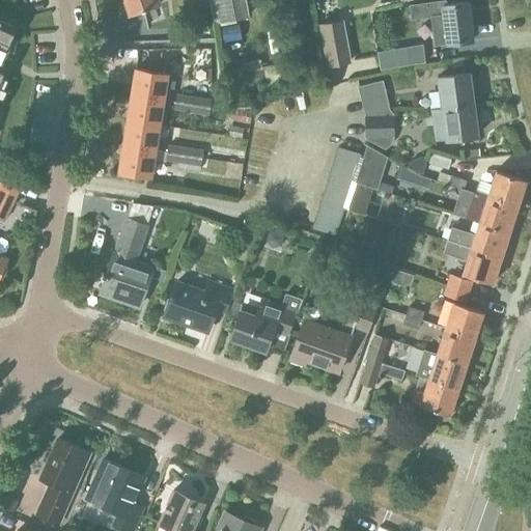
[(123,0),(129,14),(160,2),(158,0),(123,0)]
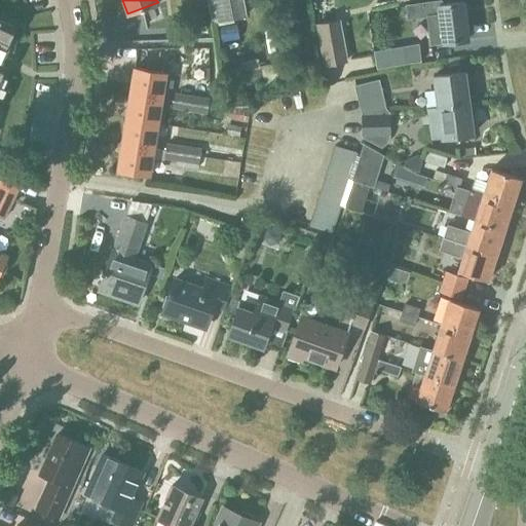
[(208,0),(213,24),(249,16),(245,0),(208,0)]
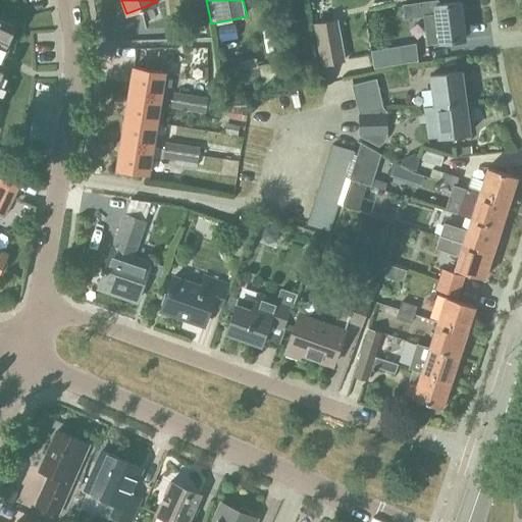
[(423,16),(427,44),(465,39),(460,2),(438,4),(437,0),(436,0),(416,2),(418,16),(423,16)]
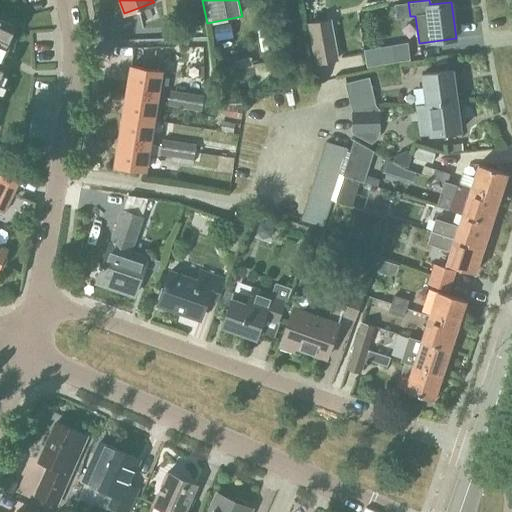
[(0,74),(5,64),(2,62),(5,55),(12,59),(17,38),(10,35),(14,26),(0,19),(0,74)]
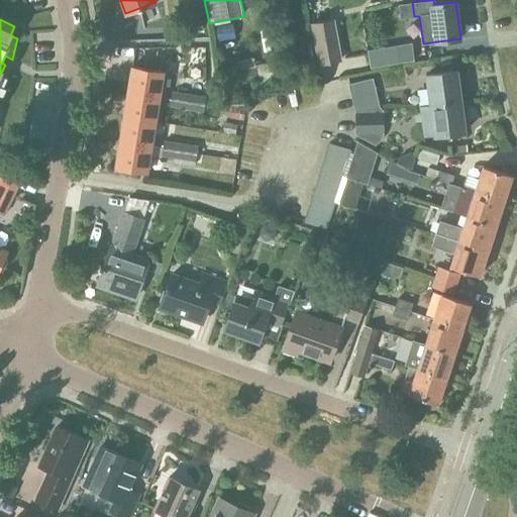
[(312,23),(320,66),(343,61),(335,19),(312,23)]
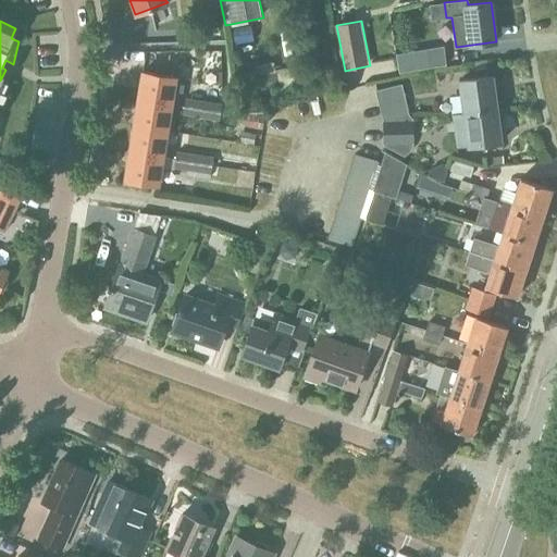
[(399,72),(447,65),(444,46),(397,53),(399,72)]
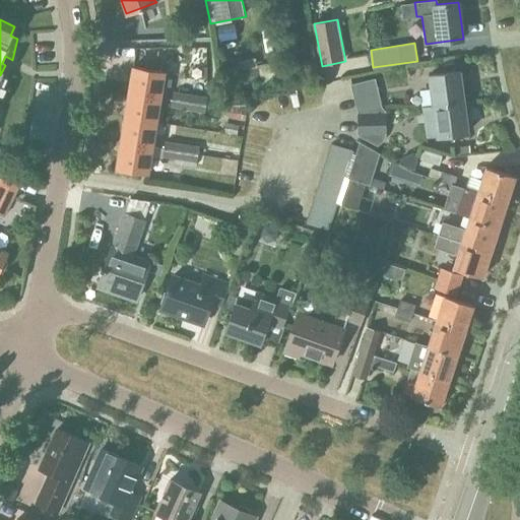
[(198,79),(198,49),(158,49),(158,69),(174,70),(174,79),(198,79)]
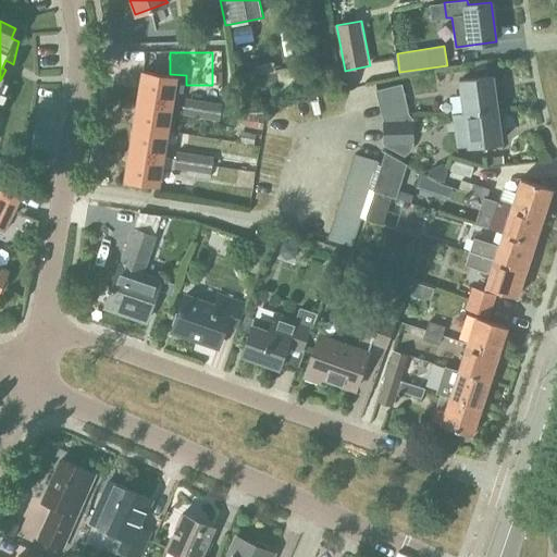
[(137,99),(171,104),(175,77),(141,72),(137,99)]
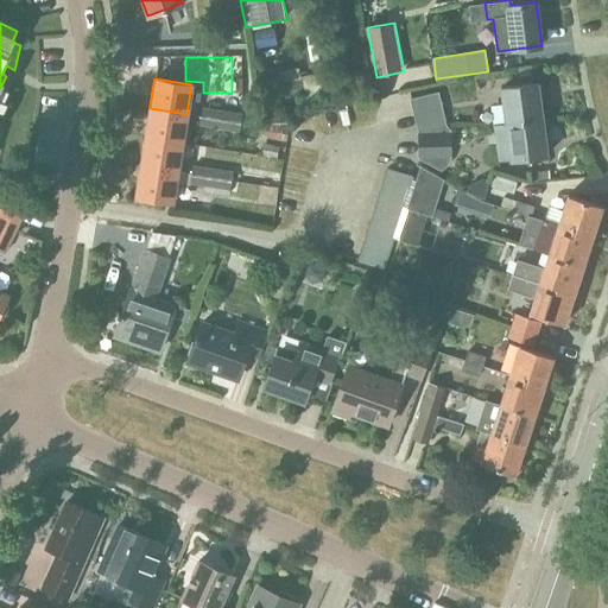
[(506,122),(506,126),(543,121),(537,83),(501,88),(506,122)]
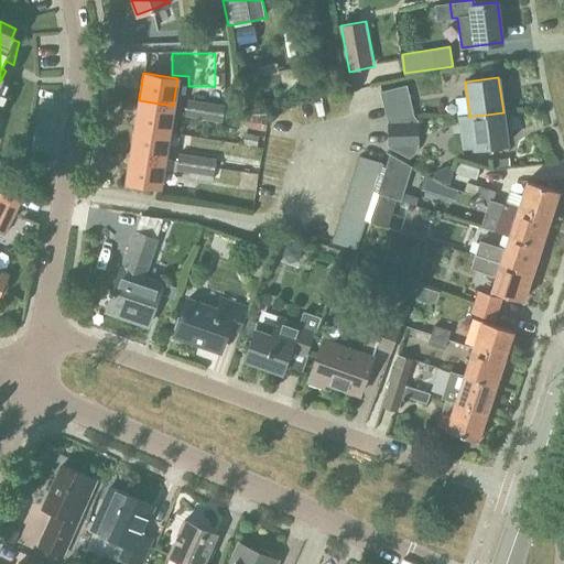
[(414,119),(407,85),(380,91),(388,122),(388,125),(414,119)]
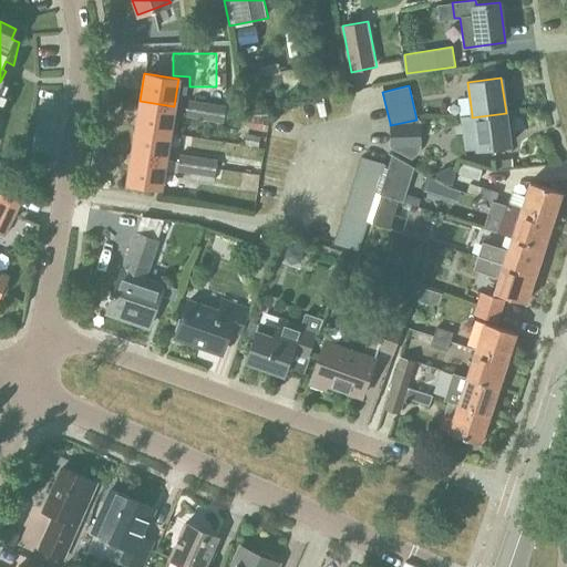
[(188,109),(187,117),(206,120),(208,103),(189,100),(188,109)]
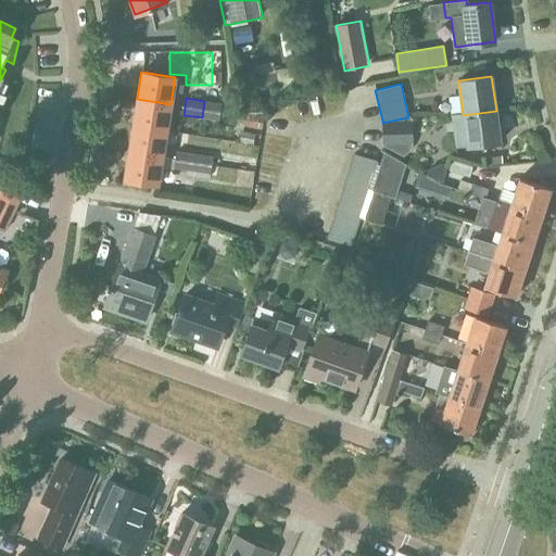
[(166,130),(171,104),(137,99),(134,125),(166,130)]
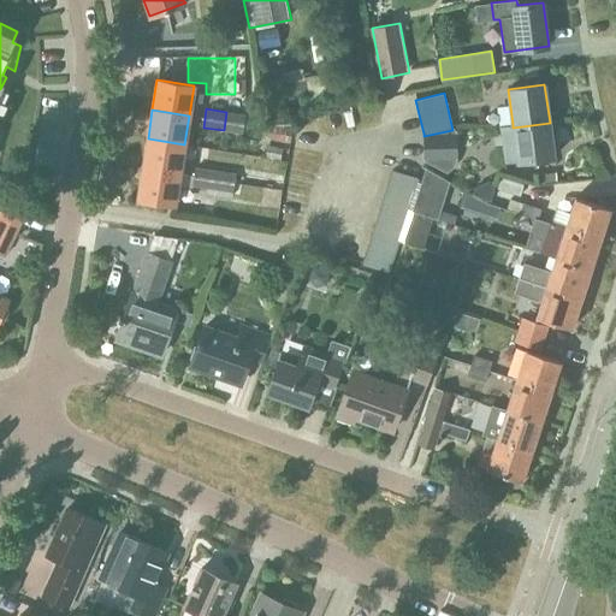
[(226,112),(224,130),(244,134),(246,124),(247,114),(226,112)]
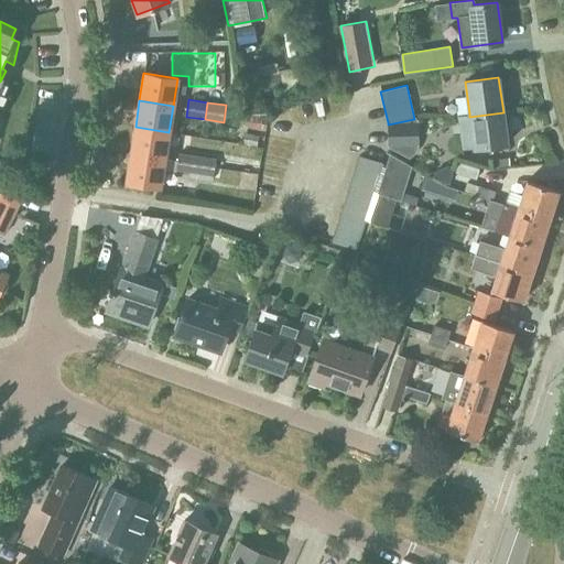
[(445,112),(429,111),(429,129),(444,129),(445,112)]
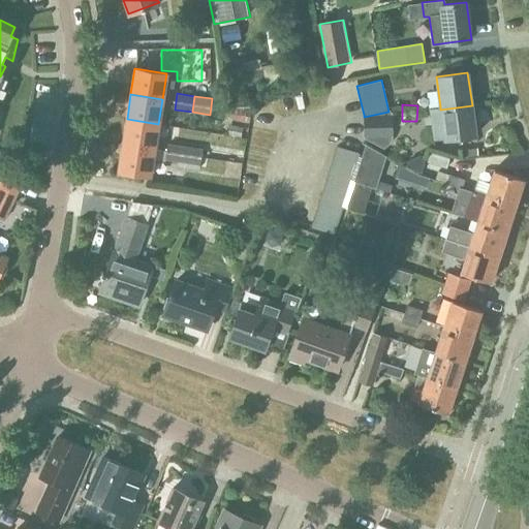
[(475,134),(472,105),(440,110),(430,112),(431,125),(442,123),(444,138),(475,134)]
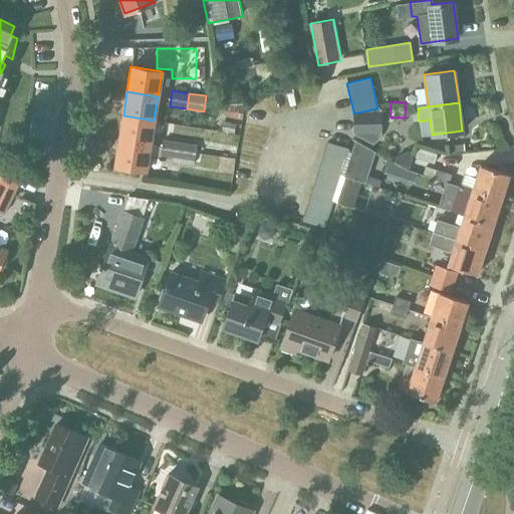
[(377,108),(353,113),(353,134),(372,144),(378,140),(381,132),(381,111),(378,111),(377,108)]
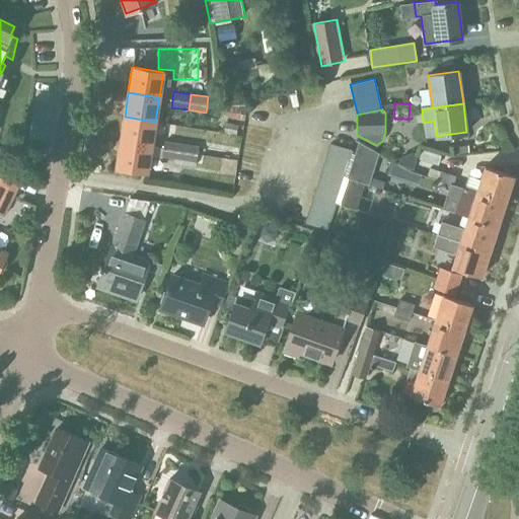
[(152,139),(155,122),(125,117),(121,142),(151,147),(163,149),(164,141),(152,139)]
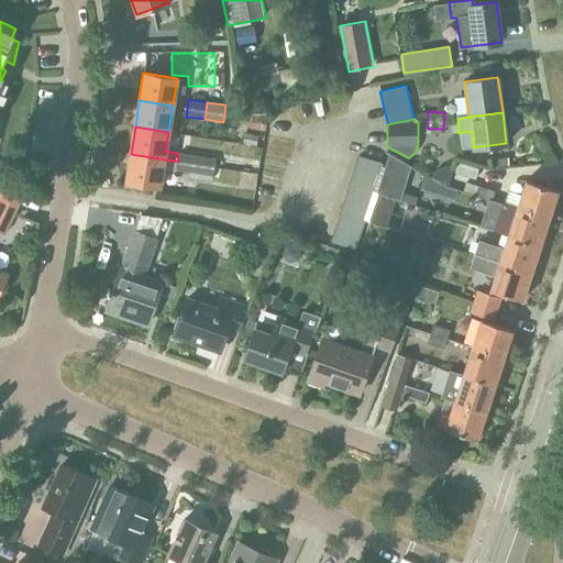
[(478,170),(492,181),(506,163),(493,152),(478,170)]
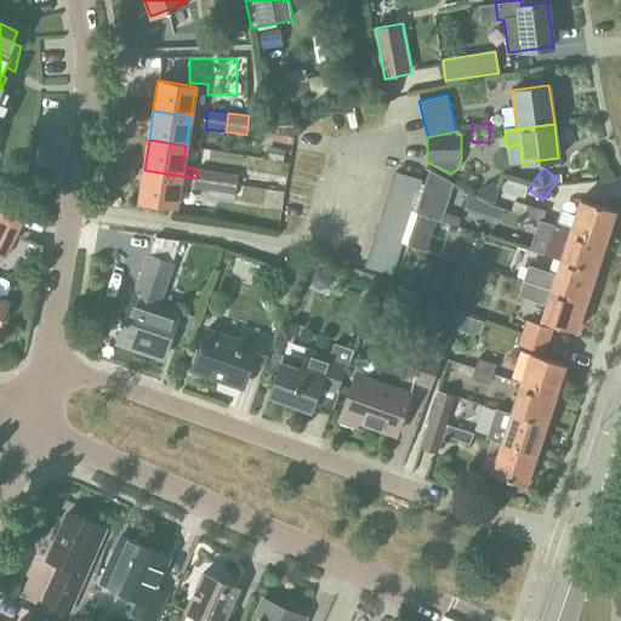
[(214,191),(217,171),(197,169),(195,178),(193,188),(214,191)]
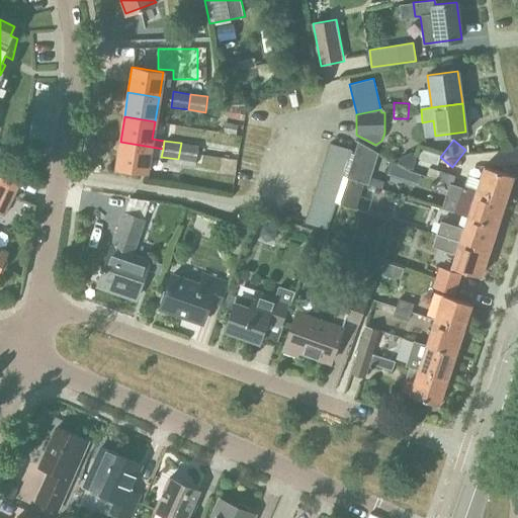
[(147,172),(151,147),(120,142),(116,167),(147,172)]
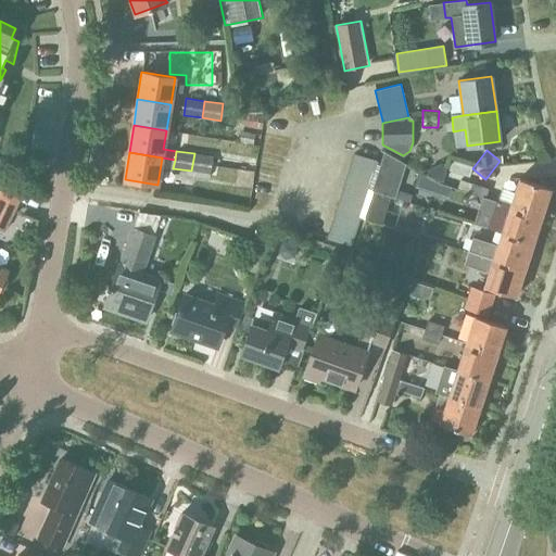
[(384,152),(371,190),(394,198),(405,164),(384,152)]
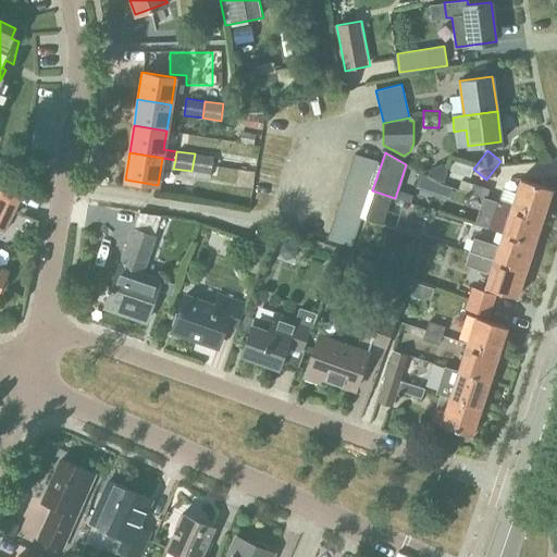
[(212,164),(213,157),(195,153),(192,171),(210,174),(212,164)]
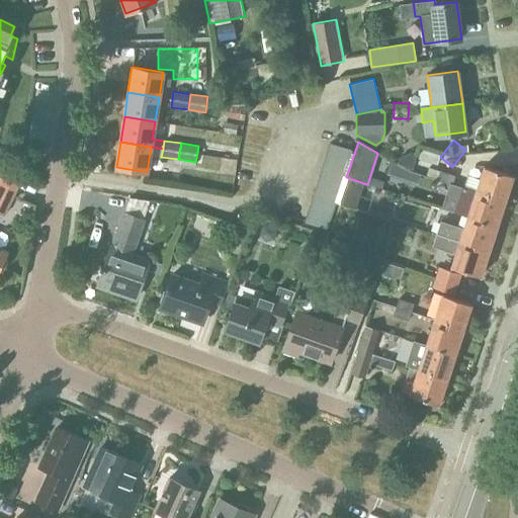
[(326,154),(349,161),(352,150),(330,143),(326,154)]
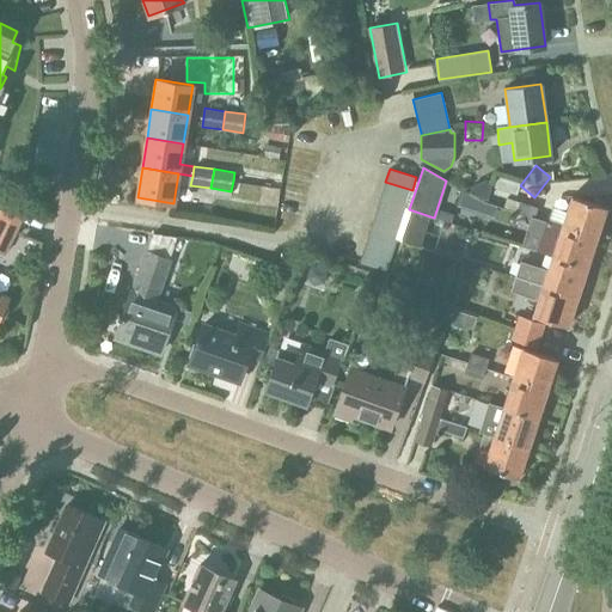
[(408,203),(412,190),(385,182),(380,195),(408,203)]
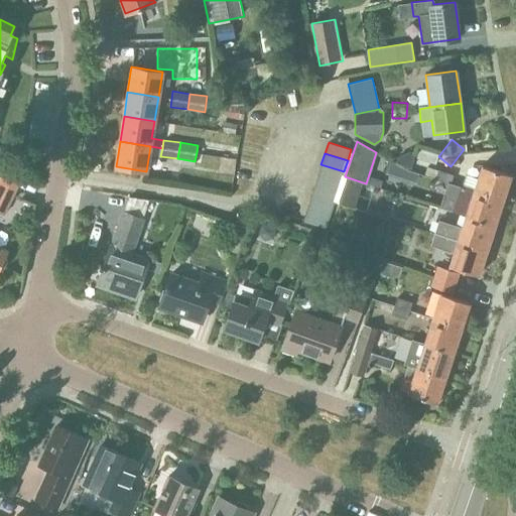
[(419,174),(408,170),(390,161),(386,174),(415,184),(419,174)]
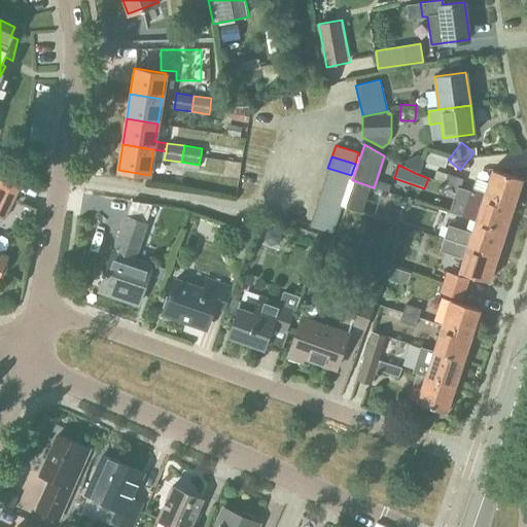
[(347,187),(351,175),(327,168),(324,179),(347,187)]
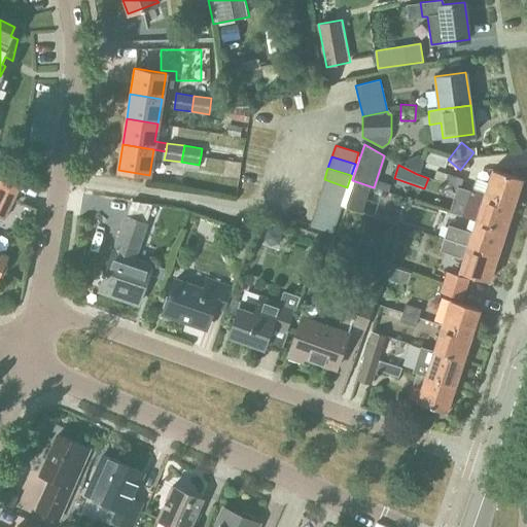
[(492,169),(483,197),(513,206),(522,178),(492,169)]
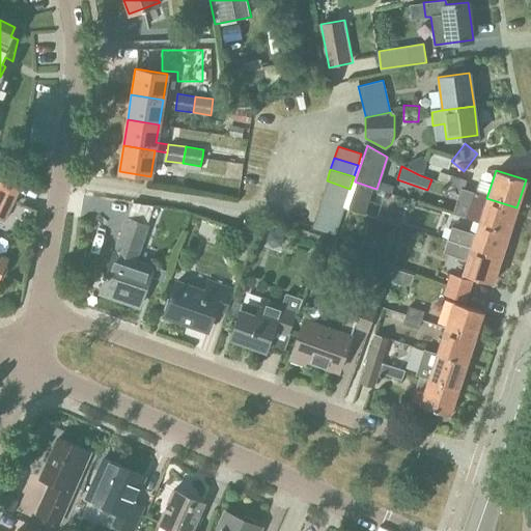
[(450,183),(447,193),(460,197),(464,189),(467,178),(452,174),(449,183),(450,183)]
